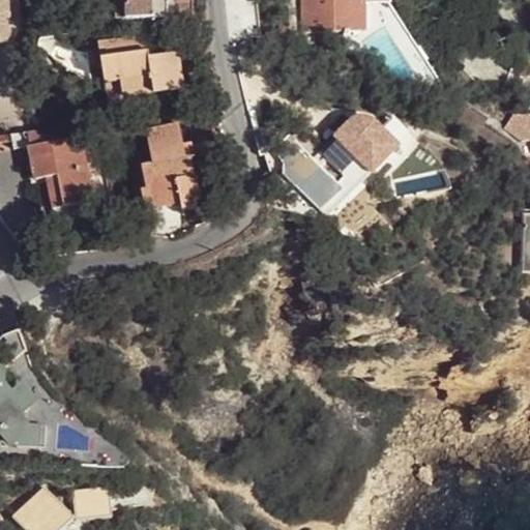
[(0,0),(0,41),(10,41),(7,0),(0,0)]
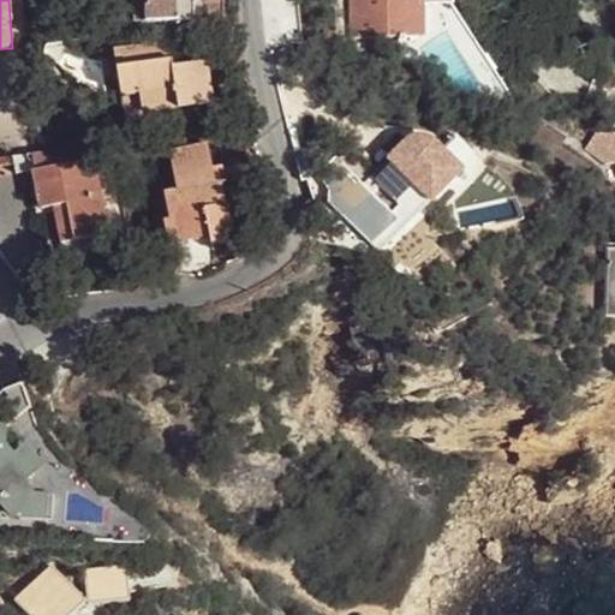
[(133,0),(135,21),(144,21),(143,0),(133,0)]
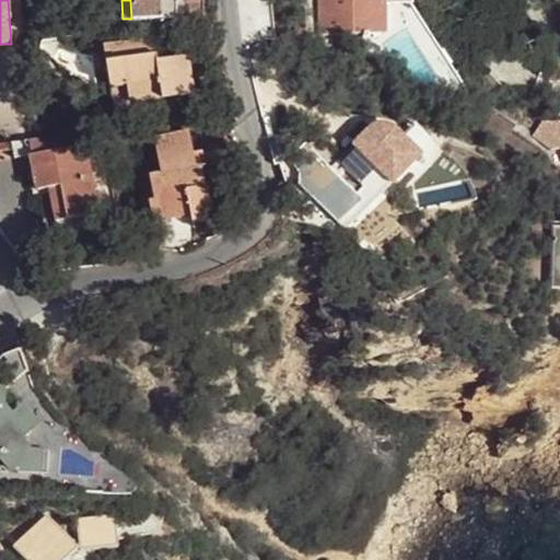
[(130,0),(131,19),(177,18),(176,0),(130,0)]
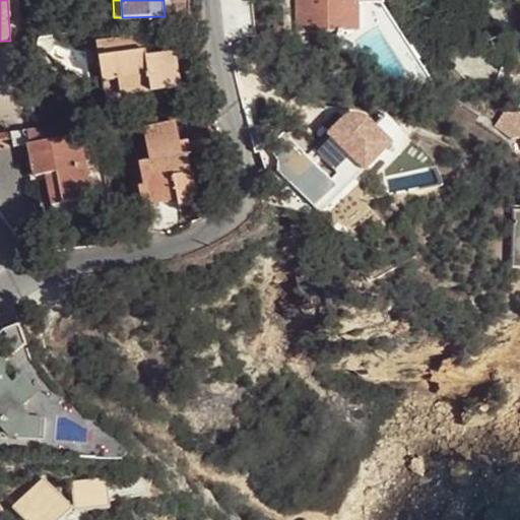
[(294,0),(295,31),(380,30),(379,0),(294,0)]
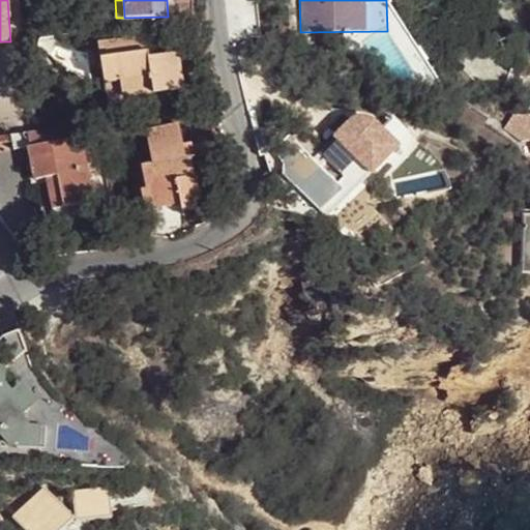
[(184,90),(177,53),(149,58),(148,52),(145,52),(142,36),(98,45),(109,107),(154,99),(153,94),(184,90)]
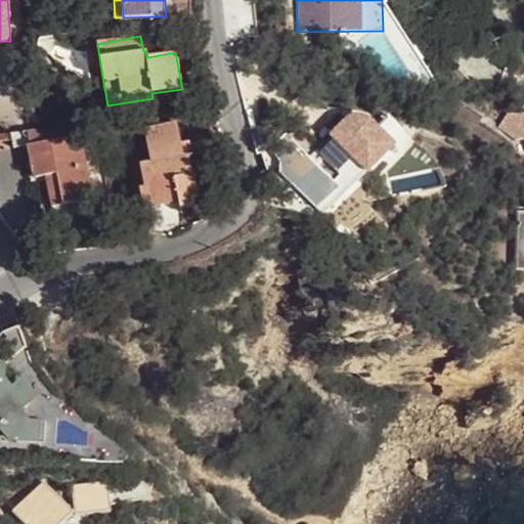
[(523,114),(507,115),(498,127),(516,139),(523,137),(523,114)]
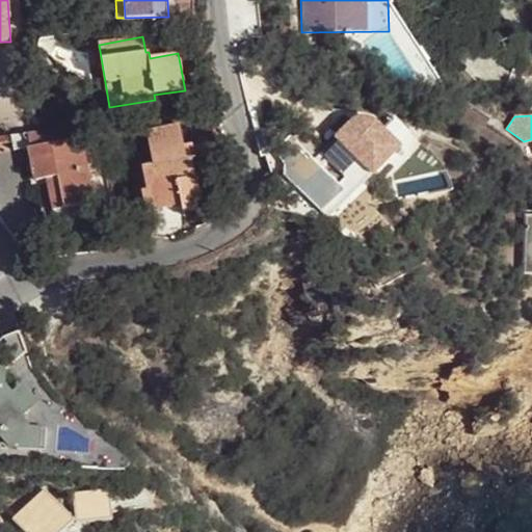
[(322,155),(360,190),(368,182),(400,148),(376,125),(375,124),(374,123),(373,123),(373,122),(371,122),(371,121),(370,120),(369,121),(368,120),(367,120),(366,118),(365,120),(364,120),(363,120),(362,120),(361,120),(360,120),(358,120),(357,120),(356,121),(355,121),(354,122),(353,123),(352,123),(352,124),(351,124),(322,155)]
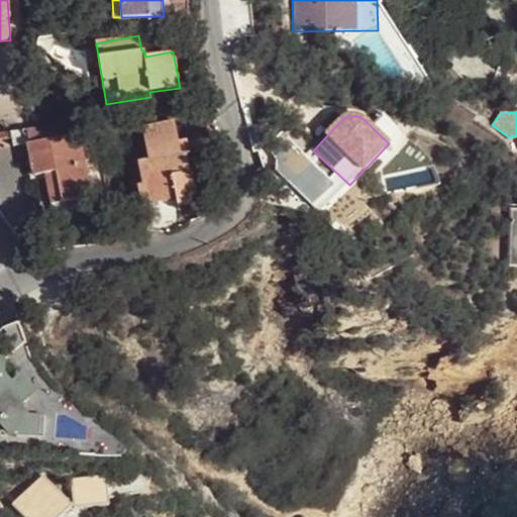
[(63,201),(91,195),(80,133),(95,129),(94,119),(40,126),(27,128),(29,142),(27,142),(33,174),(44,172),(57,170),(63,201)]
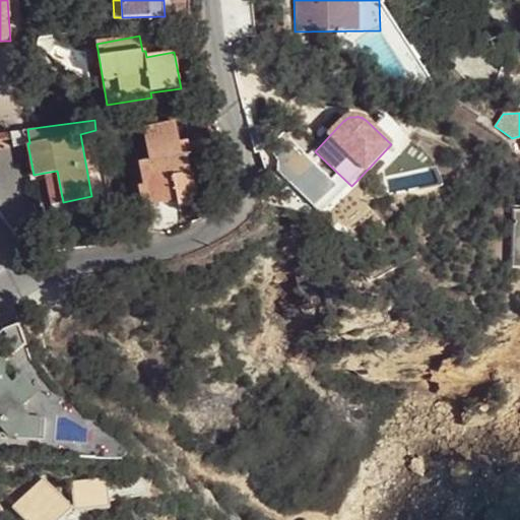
[(146,183),(149,206),(177,201),(178,206),(198,203),(190,152),(181,153),(179,141),(176,120),(149,125),(153,154),(142,156),(146,183)]
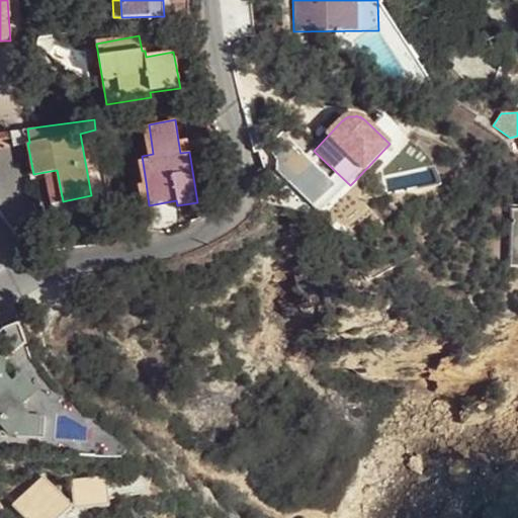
[(27,128),(10,131),(11,138),(12,145),(27,143),(29,143),(27,128)]
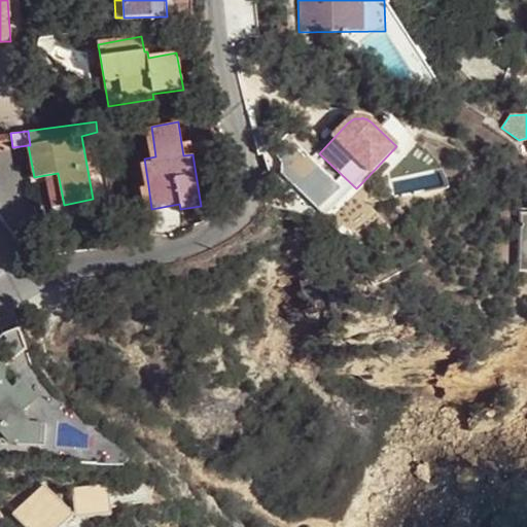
[(10,133),(0,134),(0,141),(11,140),(10,133)]
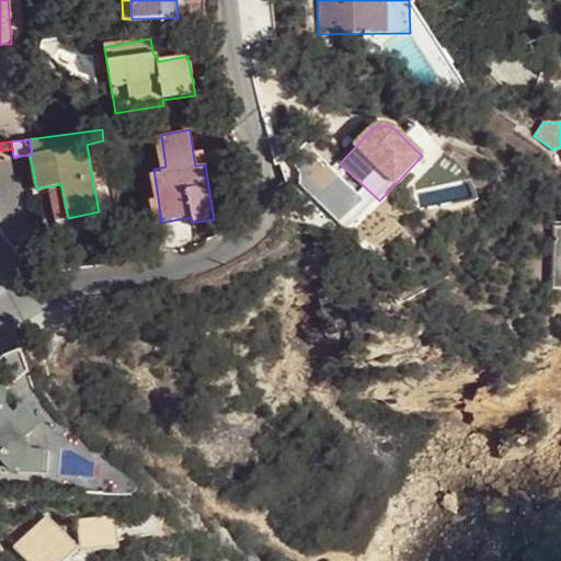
[(203,150),(193,152),(195,165),(205,164),(203,150)]
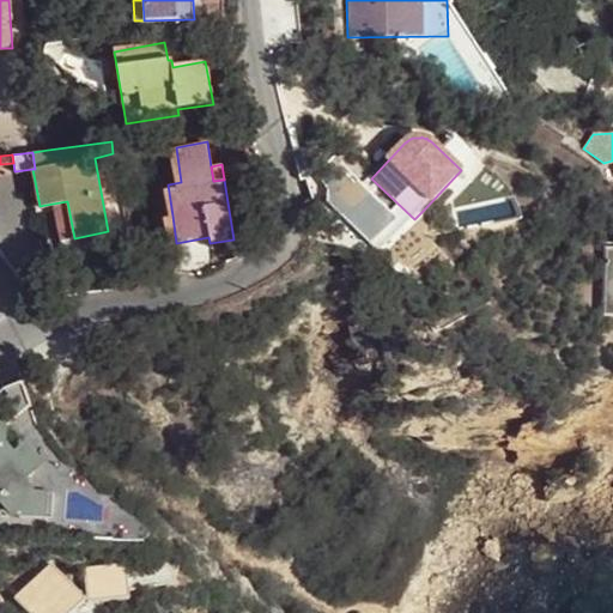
[(424,210),(436,220),(472,182),(461,170),(424,210)]
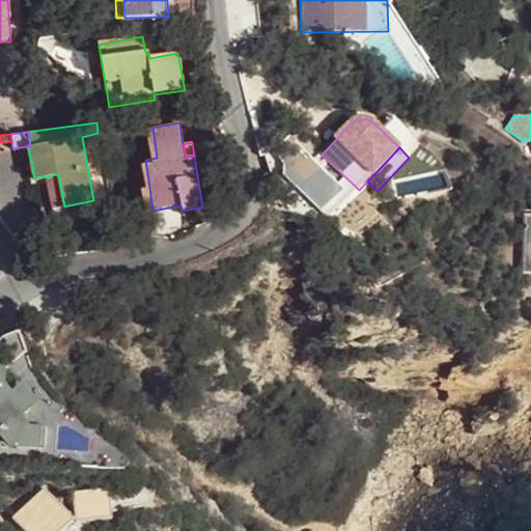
[(302,148),(286,163),(292,170),(287,175),(294,182),(292,183),(314,206),(336,186),(302,148)]
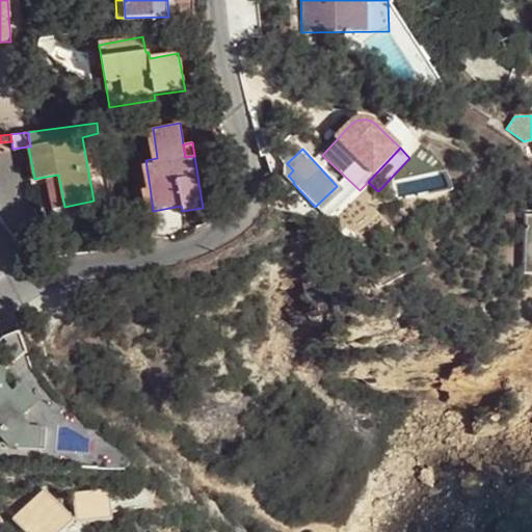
[(52,209),(64,207),(58,175),(46,177),(52,209)]
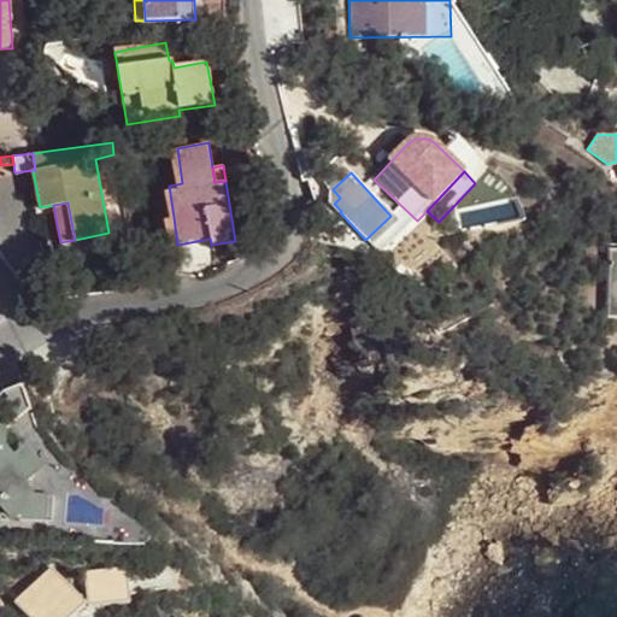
[(391,216),(365,240),(372,247),(398,223),(391,216)]
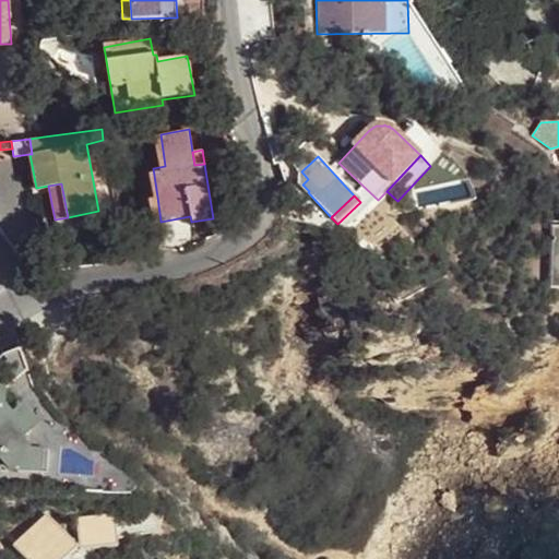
[(153,223),(161,222),(157,197),(149,198),(153,223)]
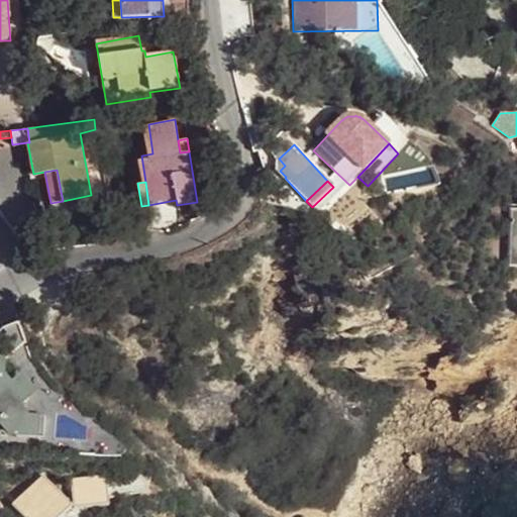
[(516,268),(516,211),(510,212),(508,268),(516,268)]
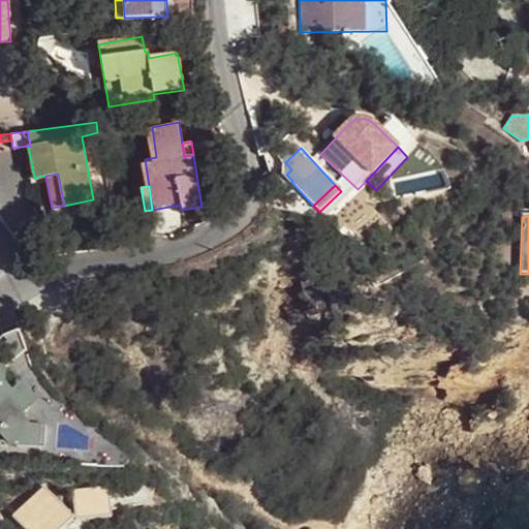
[(0,432),(2,431),(16,446),(44,448),(45,427),(30,425),(22,414),(40,399),(25,380),(5,397),(0,390),(0,389),(4,385),(5,369),(0,368),(0,432)]
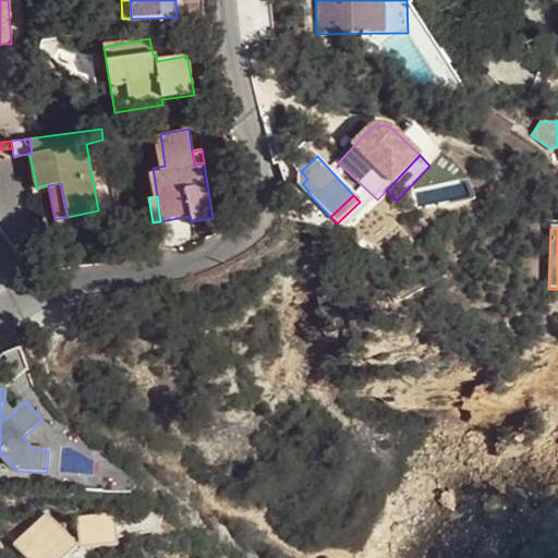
[(91,497),(92,516),(116,514),(116,495),(91,497)]
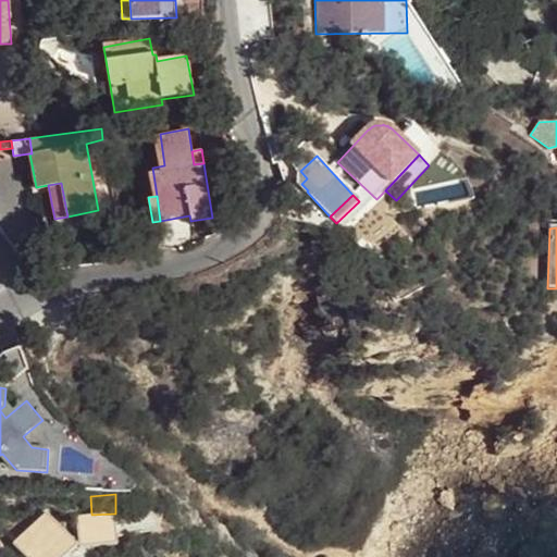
[(13,543),(26,556),(67,556),(77,547),(46,512),(13,543)]
